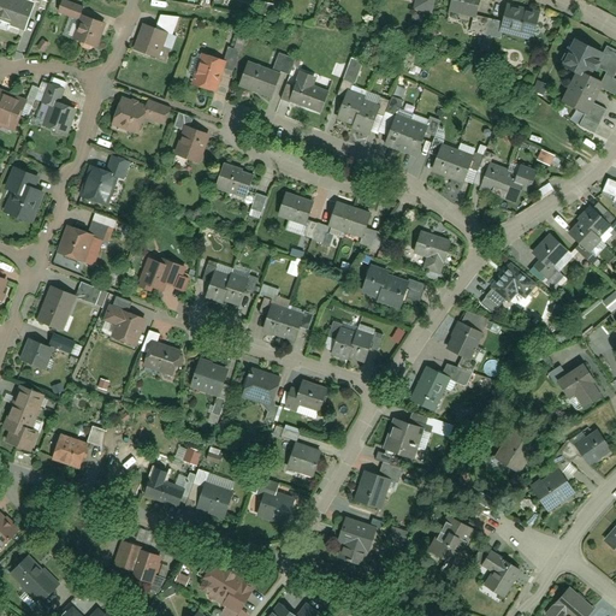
[(34,6),(17,0),(0,0),(0,22),(24,31),(34,6)]
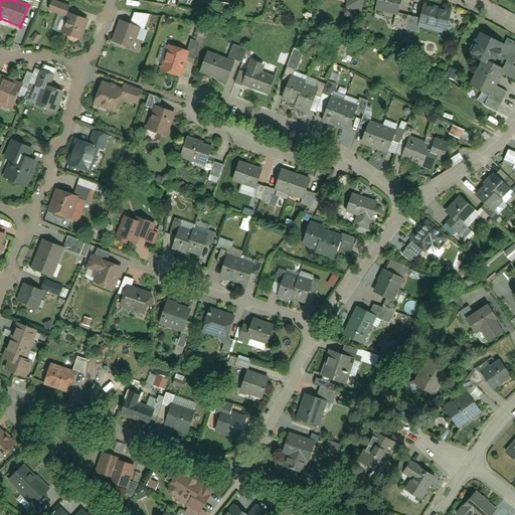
[(80,40),(87,20),(66,12),(68,6),(51,0),(47,10),(62,16),(57,32),(80,40)]
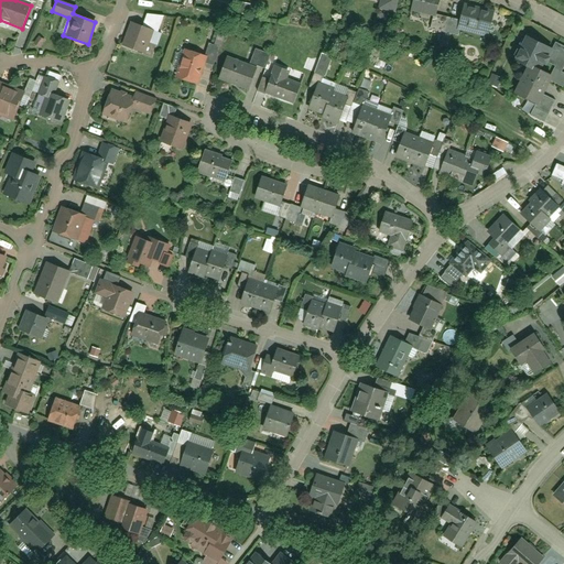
[(379,0),(377,9),(393,13),(397,0),(379,0)]
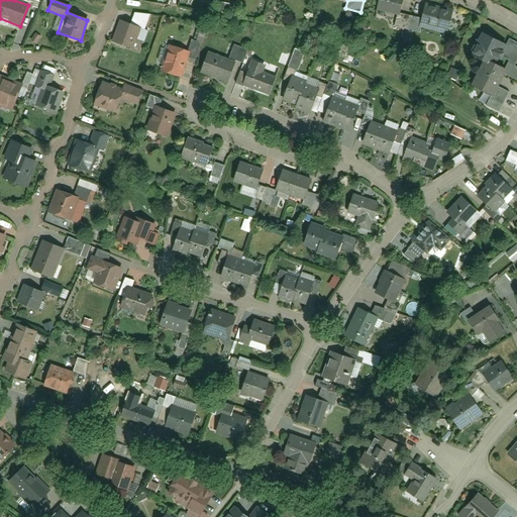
[(396,14),(399,14),(403,0),(376,0),(375,9),(396,14)]
